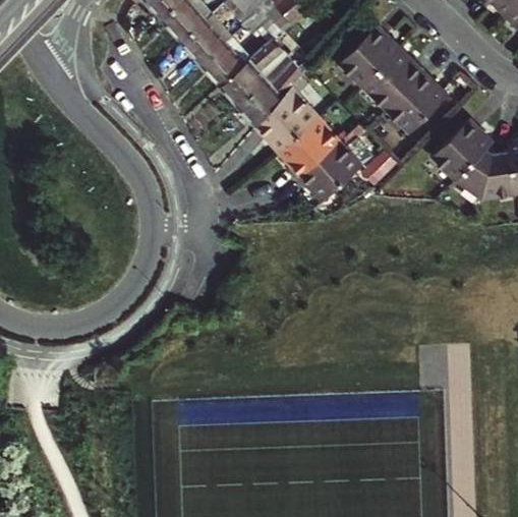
[(141,0),(161,21),(182,0),(141,0)]
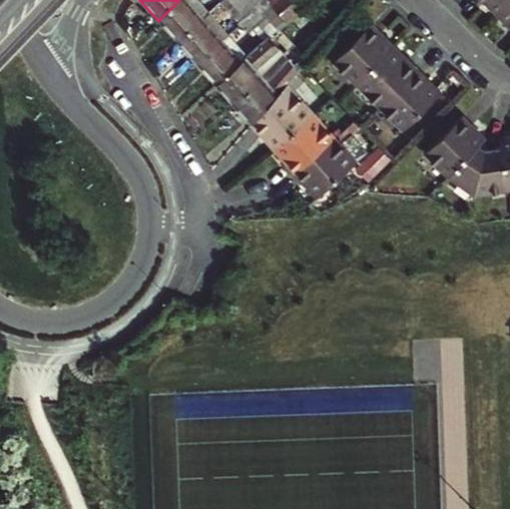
[(185,0),(179,0),(158,21),(177,42),(203,18),(185,0)]
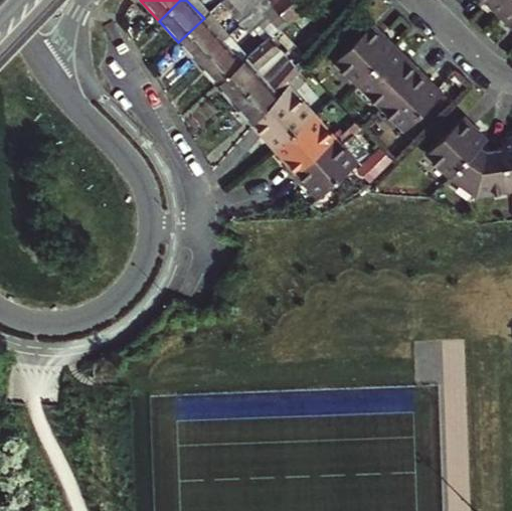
[(227,0),(242,14),(257,0),(227,0)]
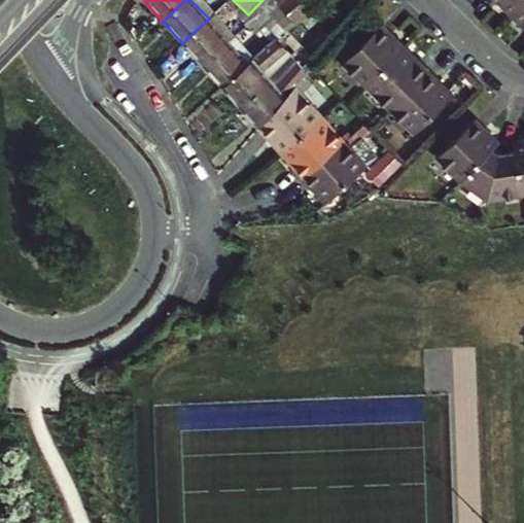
[(523,5),(523,0),(492,0),(512,19),(523,5)]
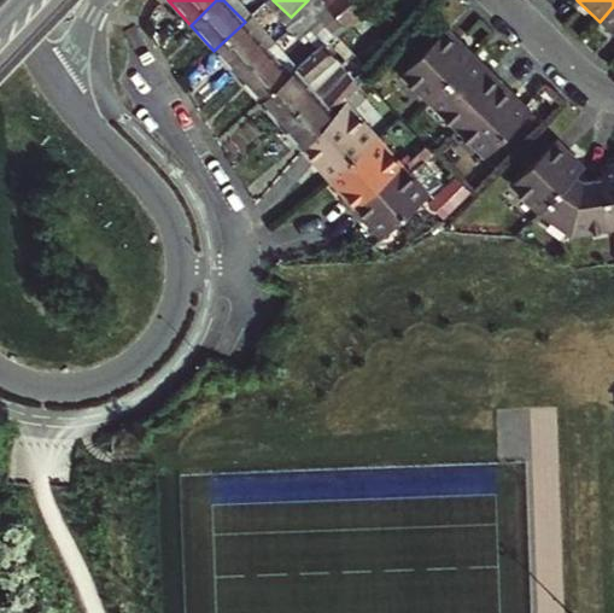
[(613,6),(600,22),(613,36),(613,6)]
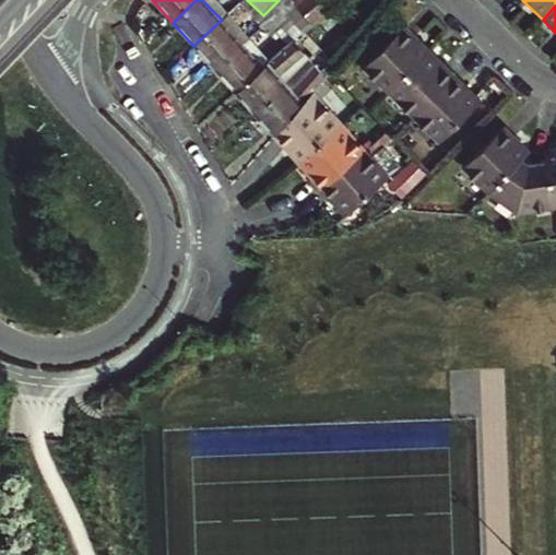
[(244,44),(222,20),(193,46),(215,70),(244,44)]
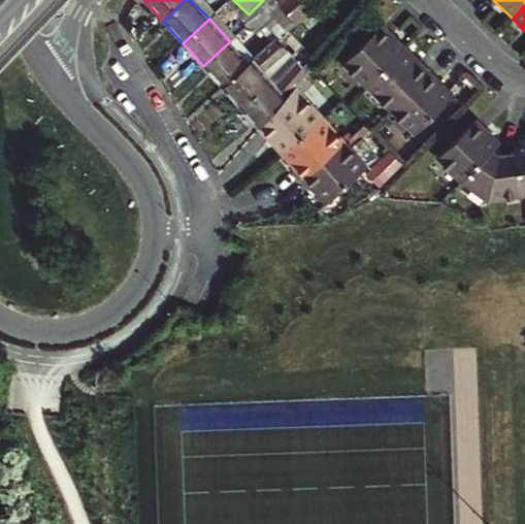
[(341,66),(366,91),(404,52),(380,27),(341,66)]
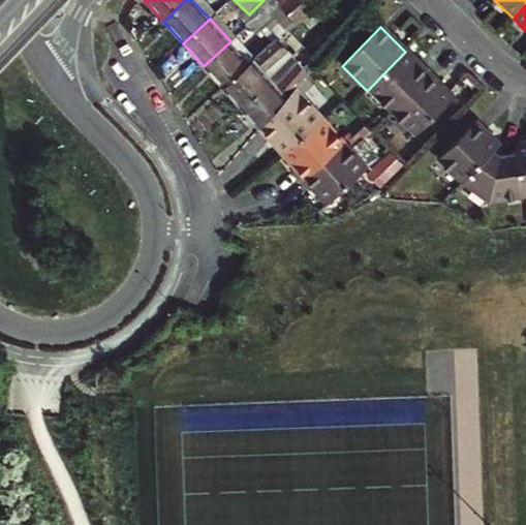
[(287,51),(277,40),(250,64),(224,88),(242,109),(274,80),(268,73),(287,51)]
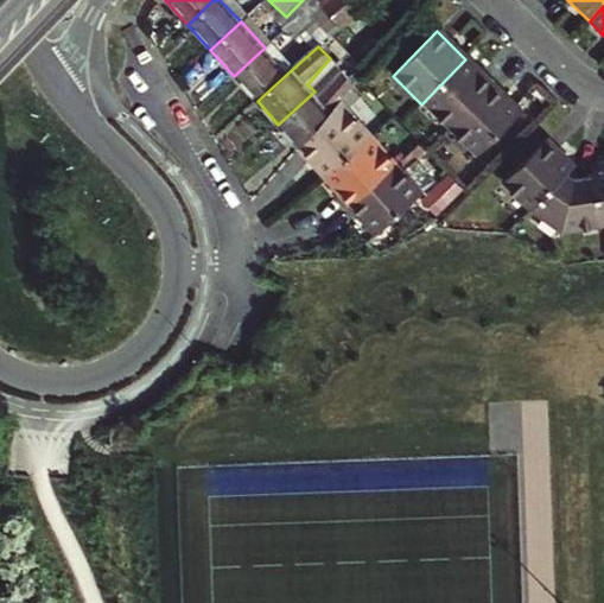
[(287,74),(265,48),(234,76),(258,101),(287,74)]
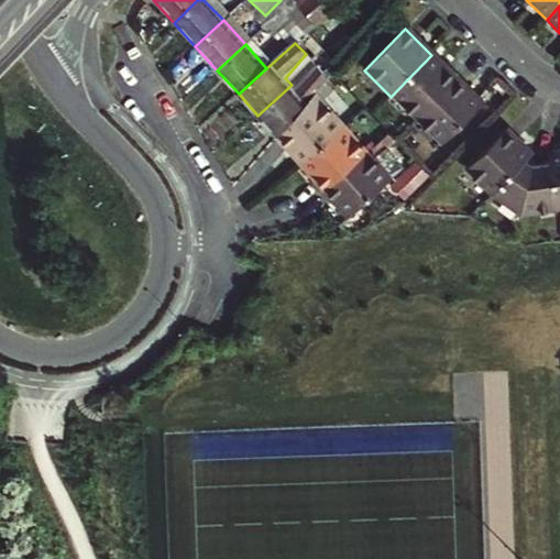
[(285,78),(292,85),(311,61),(306,54),(285,78)]
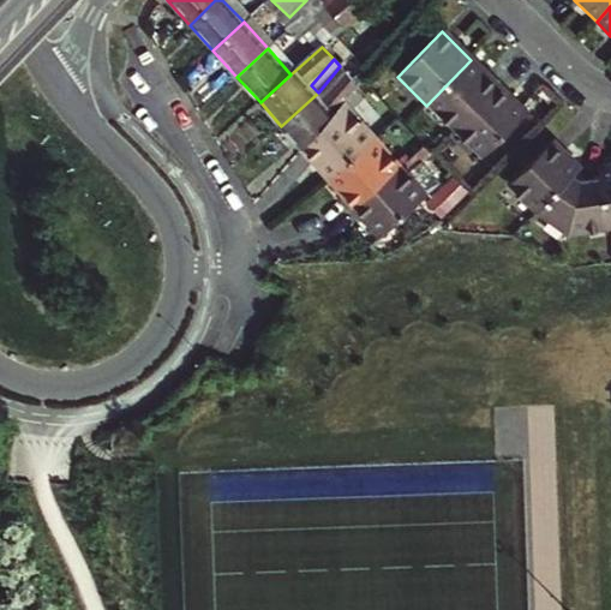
[(453,132),(498,87),(471,60),(426,106),(453,132)]
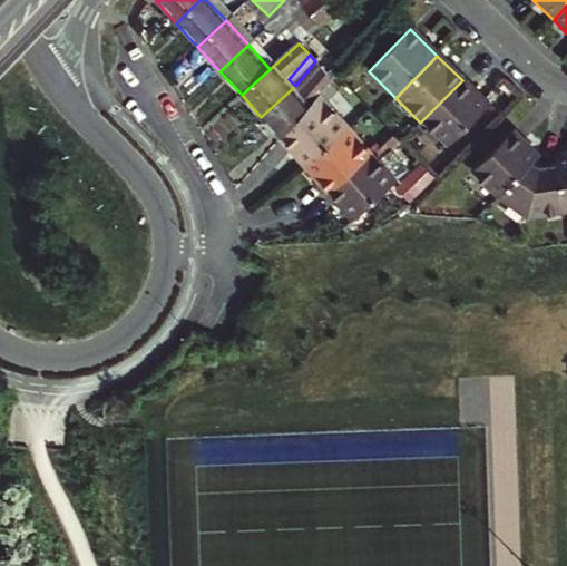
[(301,93),(295,86),(261,117),(281,139),(320,95),(335,76),(342,68),(331,57),(322,68),(301,93)]
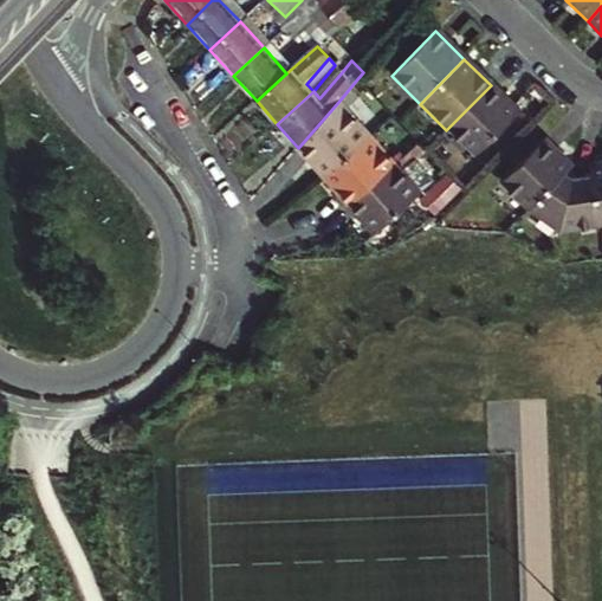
[(342,72),(335,65),(314,91),(319,98),(342,72)]
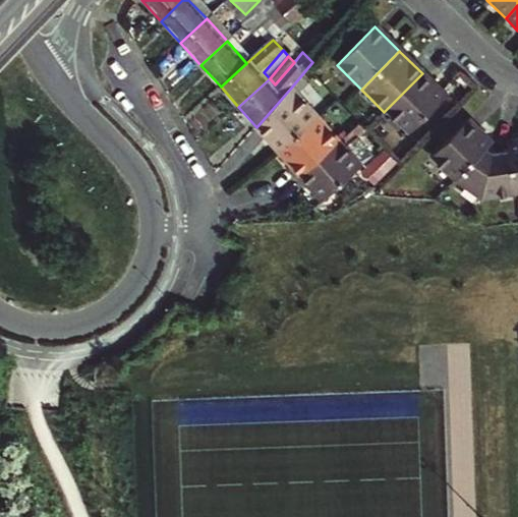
[(446,97),(422,73),(384,112),(407,135),(446,97)]
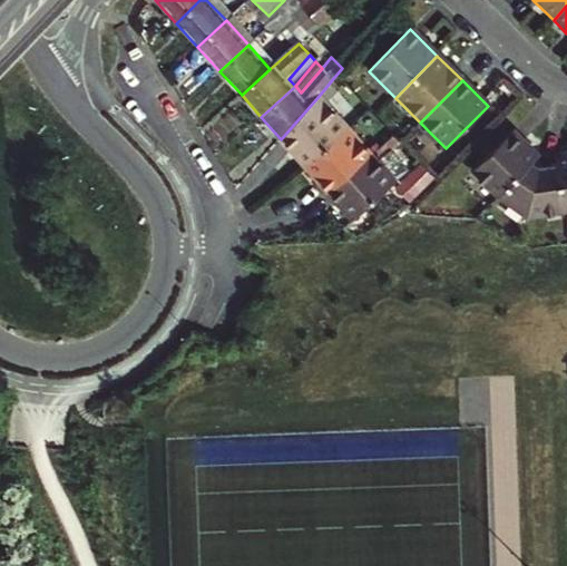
[(320,95),(281,139),(305,166),(349,127),(320,95)]
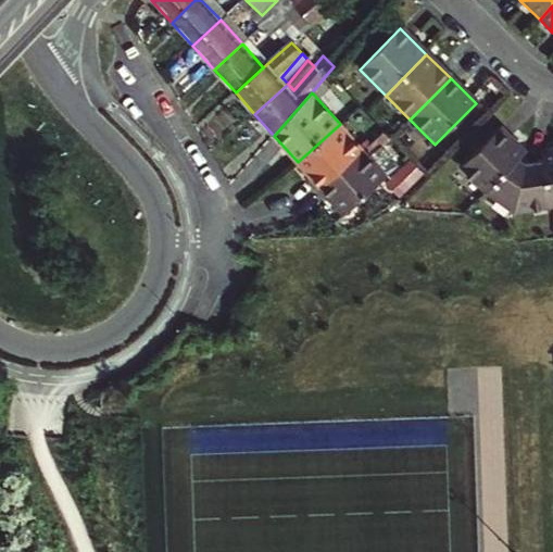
[(364,150),(340,124),(298,162),(322,188),(364,150)]
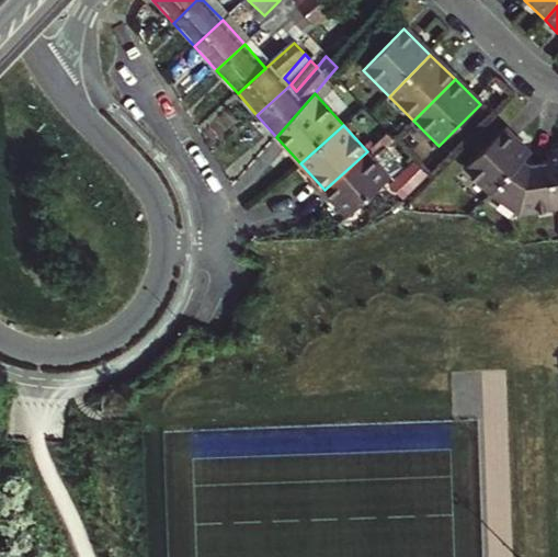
[(522,163),(531,155),(505,129),(465,171),(491,196),(522,163)]
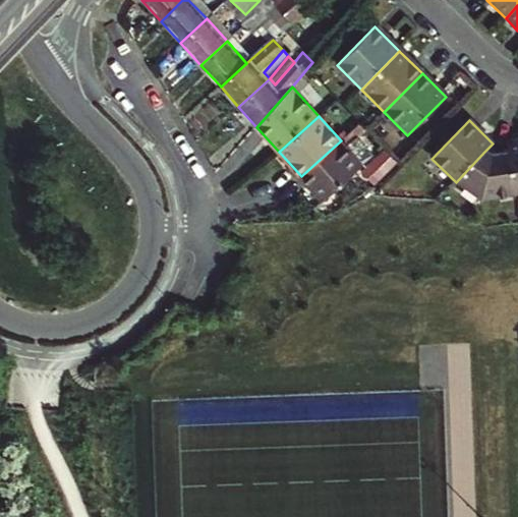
[(346,147),(341,140),(301,176),(323,199),(373,155),(357,136),(346,147)]
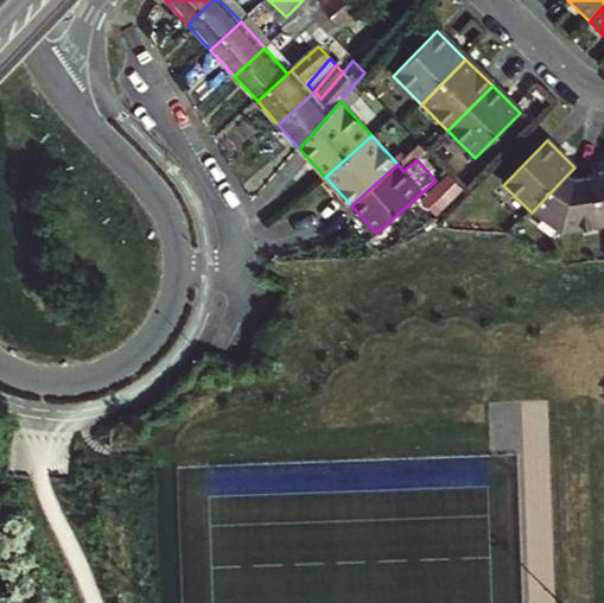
[(603,228),(603,165),(592,167),(595,181),(598,202),(602,229),(603,228)]
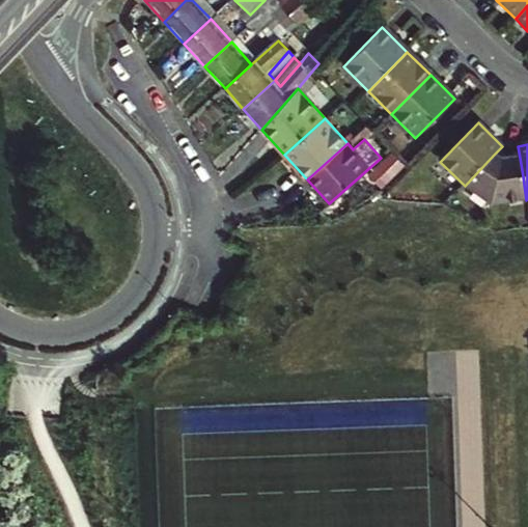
[(493,205),(526,200),(523,176),(520,158),(501,160),(494,155),(465,186),(493,205)]
